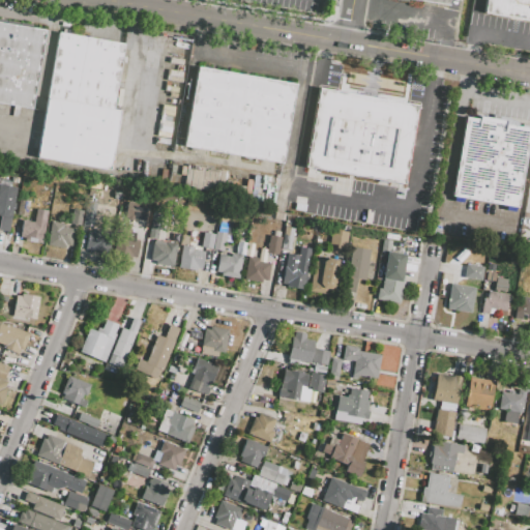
[(484,0),(529,0),(529,21),(482,12),(484,0)]
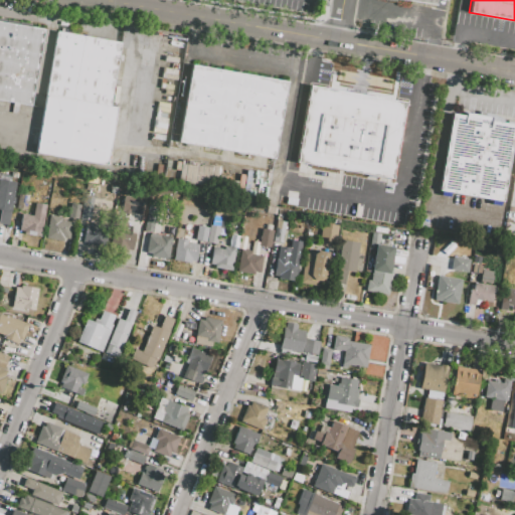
[(0,21),(0,100),(29,106),(38,53),(42,29),(0,21)]
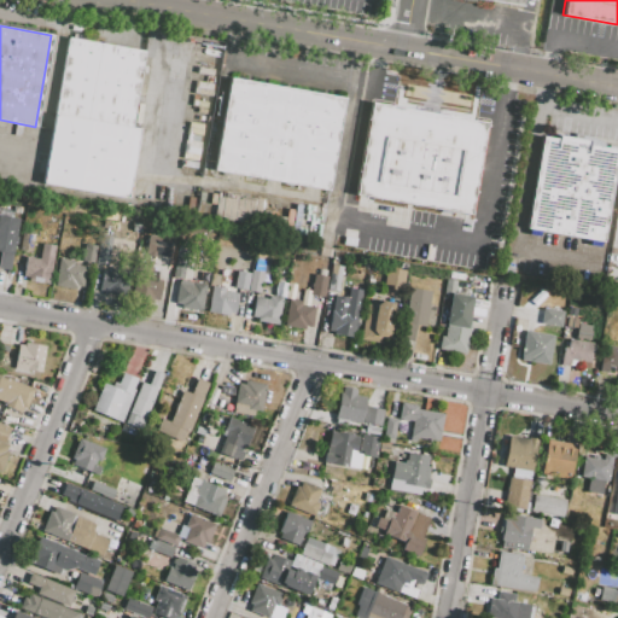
[(66,38),(53,114),(129,127),(143,51),(66,38)]
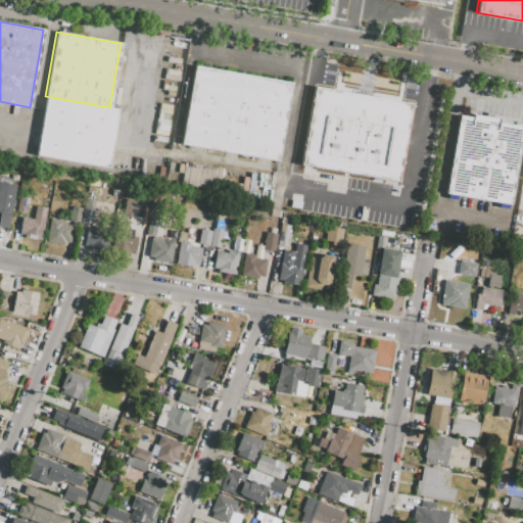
[(289,84),(277,159),(182,144),(194,67),(289,84)]
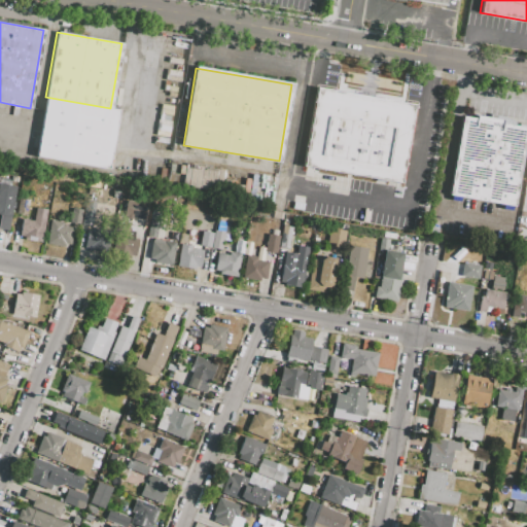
[(351,93),(337,172),(303,166),(317,86),(351,93)]
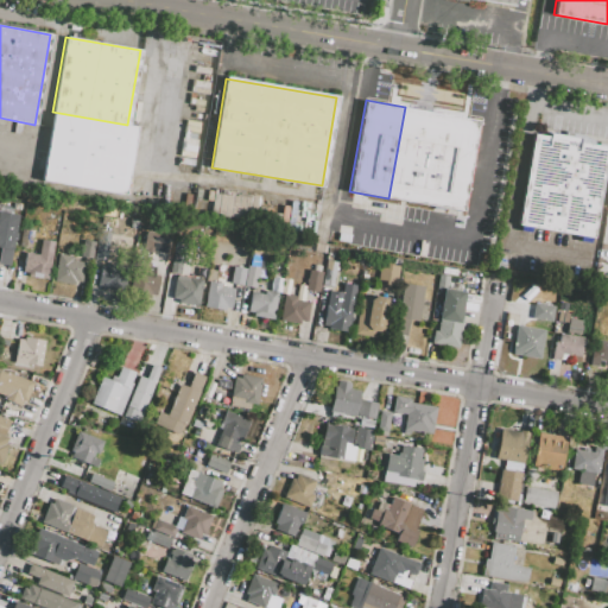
[(450,115),(434,207),(406,202),(388,198),(405,107),(450,115)]
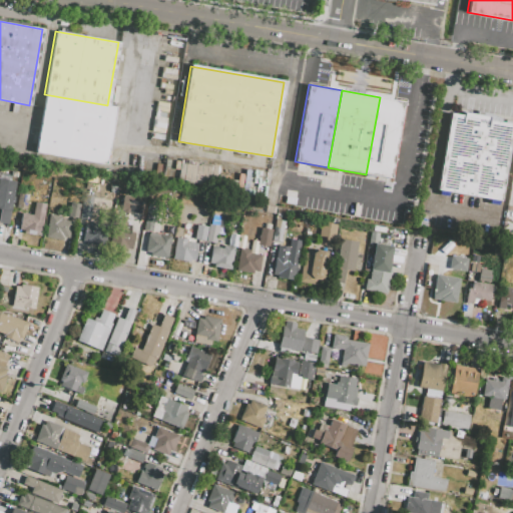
[(35,151),(44,94),(107,105),(115,106),(106,163),(35,151)]
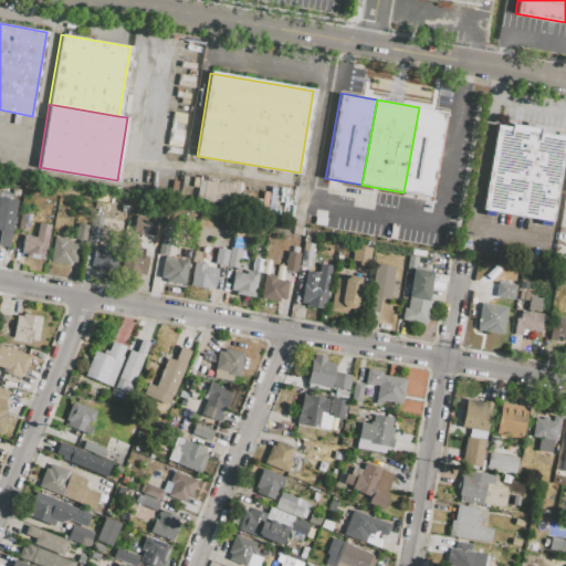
[(419,107),(446,113),(430,198),(404,192),(419,107)]
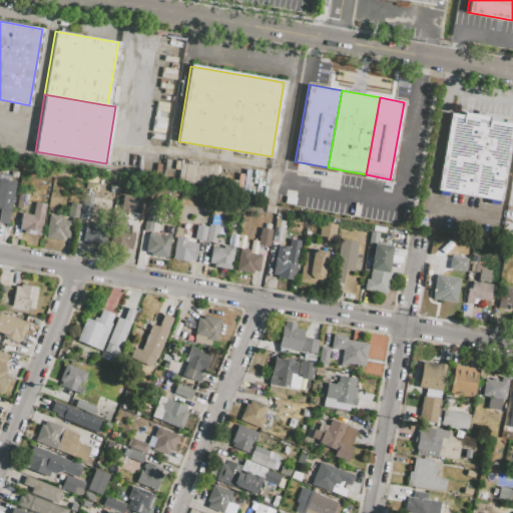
[(487,121),(488,116),(463,112),(462,115),(450,113),(437,189),(439,189),(439,190),(439,194),(447,195),(448,192),(448,190),(475,195),(487,121)]
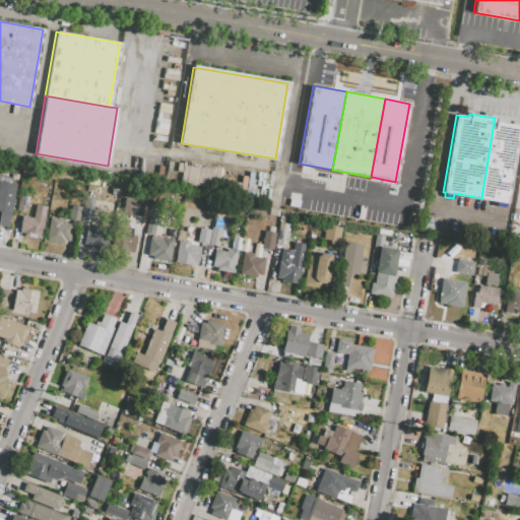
[(519,127),(494,123),(481,198),(497,200),(497,202),(496,207),(505,208),(506,203),(507,203),(519,127)]
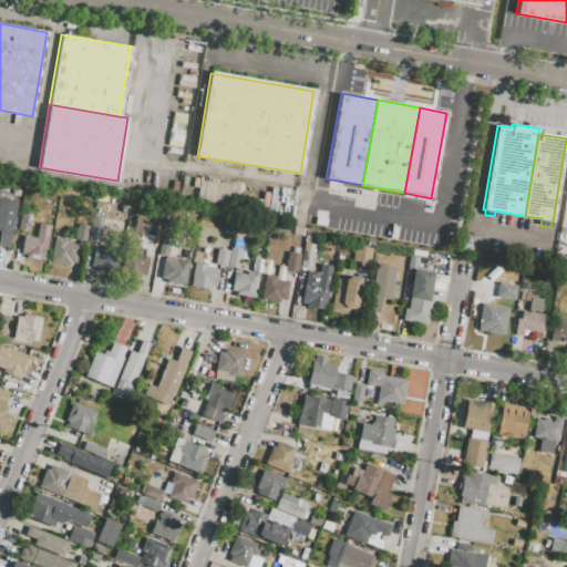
[(238,181),(197,177),(195,200),(236,204),(238,181)]
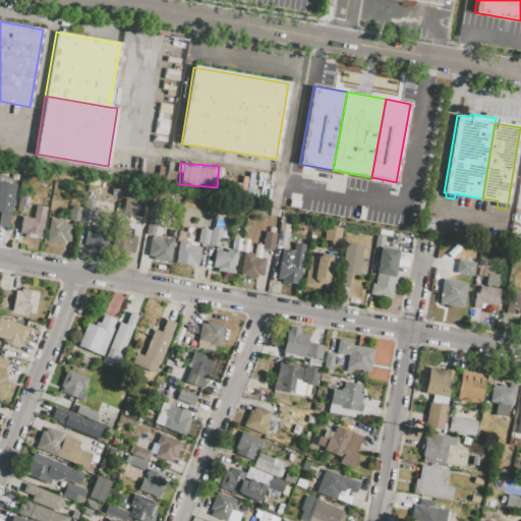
[(49,210),(54,180),(70,182),(65,213),(49,210)]
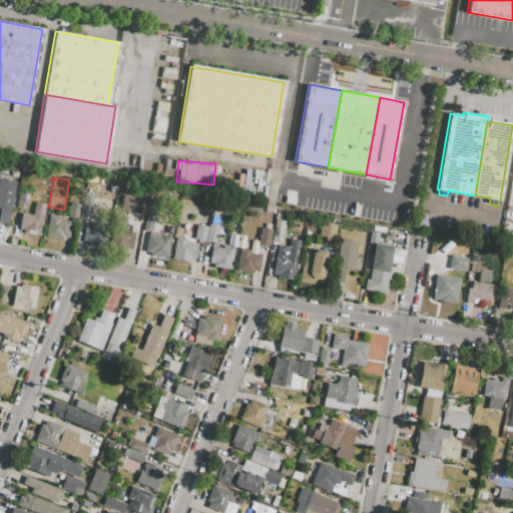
[(0,179),(16,182),(7,225),(0,223),(0,179)]
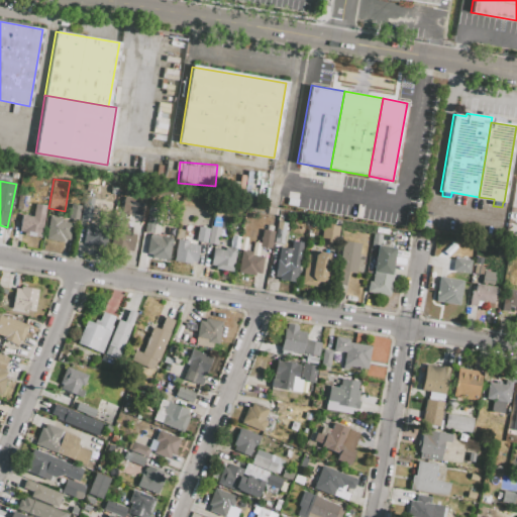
[(26,210),(16,209),(18,195),(28,196),(26,210)]
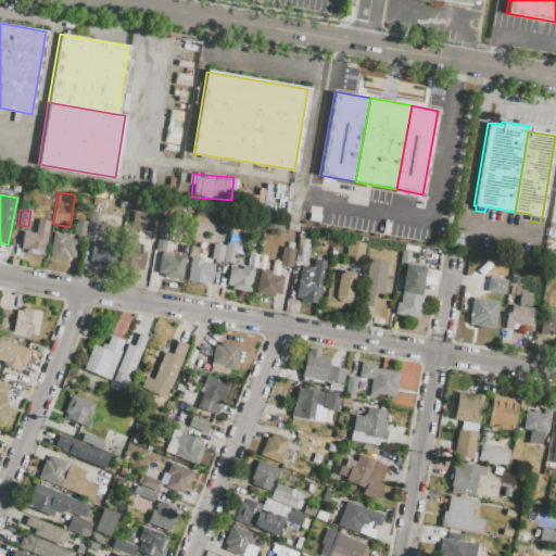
[(134,212),(155,215),(153,231),(140,229),(140,231),(133,230),(133,228),(131,228),(134,212)]
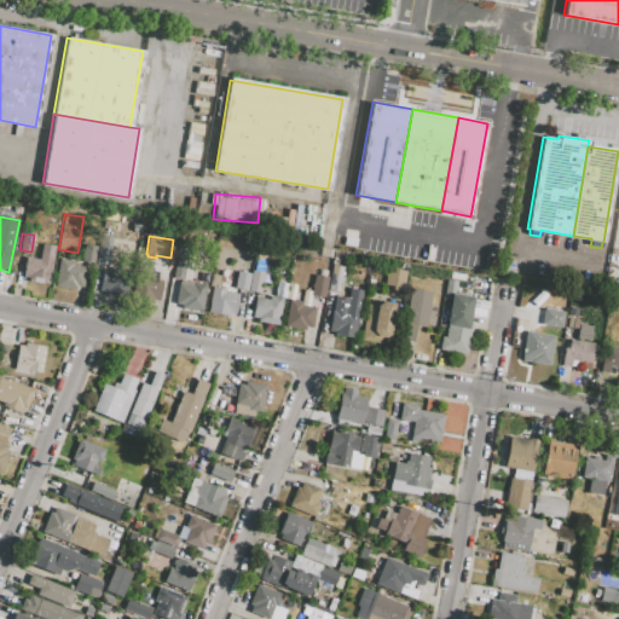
[(48,284),(28,282),(28,277),(23,277),(25,256),(40,259),(41,243),(55,246),(48,284)]
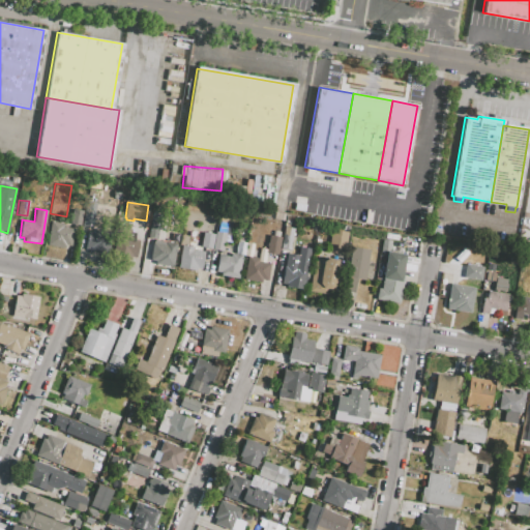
[(69,223),(71,209),(83,211),(81,225),(69,223)]
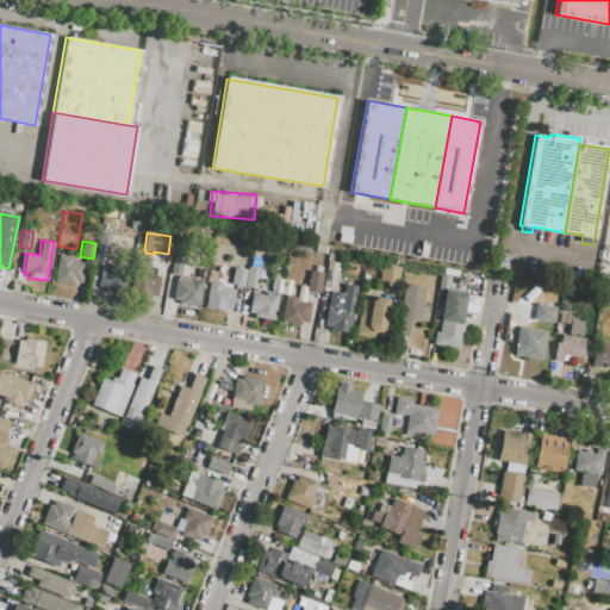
[(94,260),(97,244),(106,246),(104,261),(94,260)]
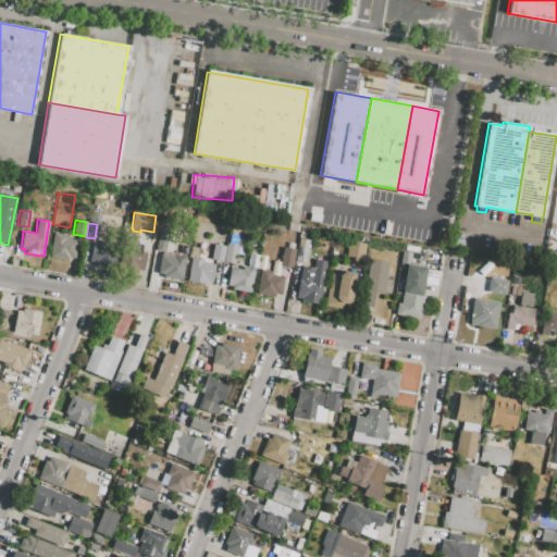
[(164,250),(156,249),(159,226),(168,227),(164,250)]
